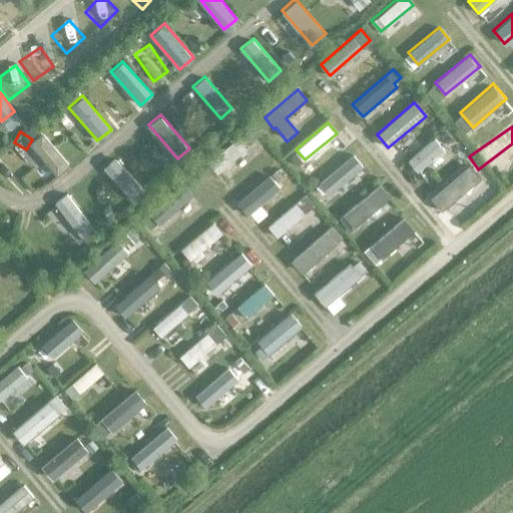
[(68,165),(42,132),(30,141),(57,175),(68,165)]
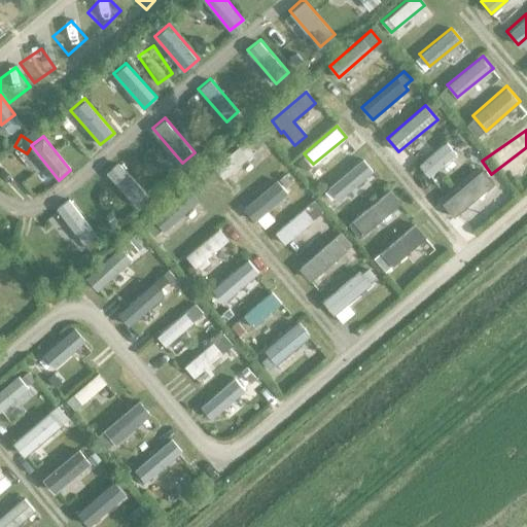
[(256,151),(247,140),(214,166),(223,178),(256,151)]
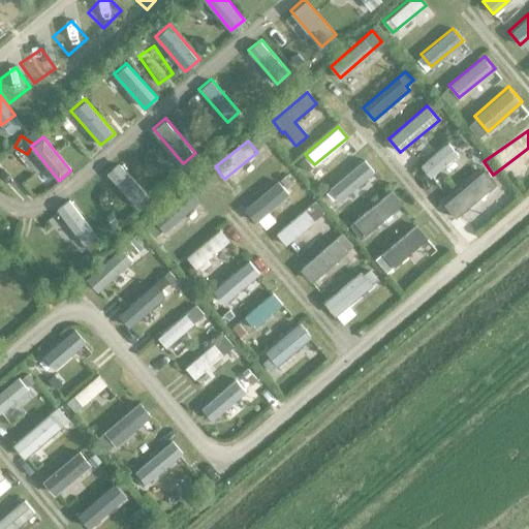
[(458,154),(446,142),(422,163),(432,176),(458,154)]
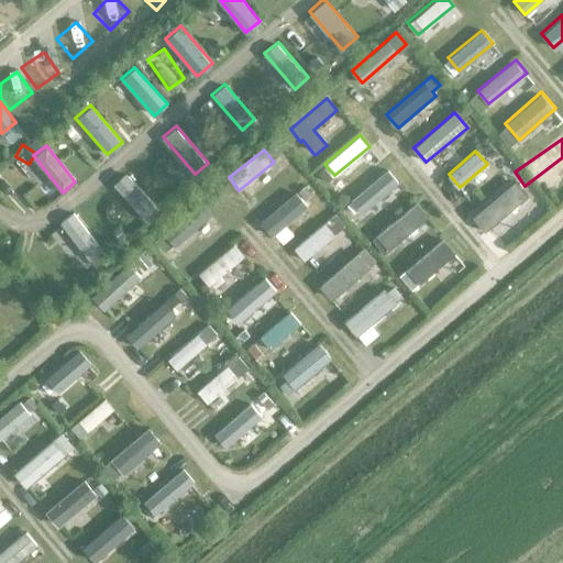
[(399,183),(388,169),(351,200),(361,213),(399,183)]
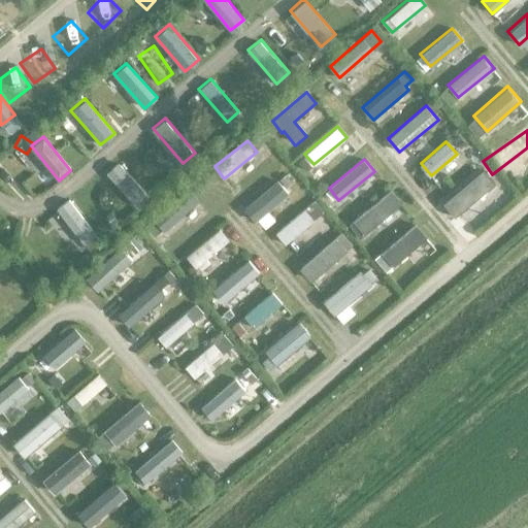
[(147,196),(118,161),(105,171),(135,206),(147,196)]
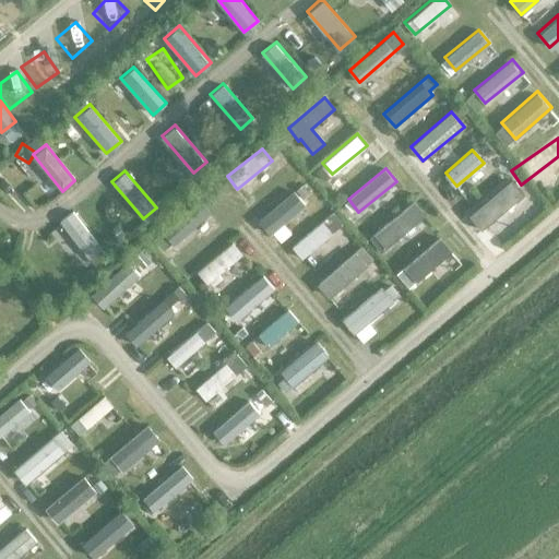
[(524,193),(512,178),(470,213),(482,227),(524,193)]
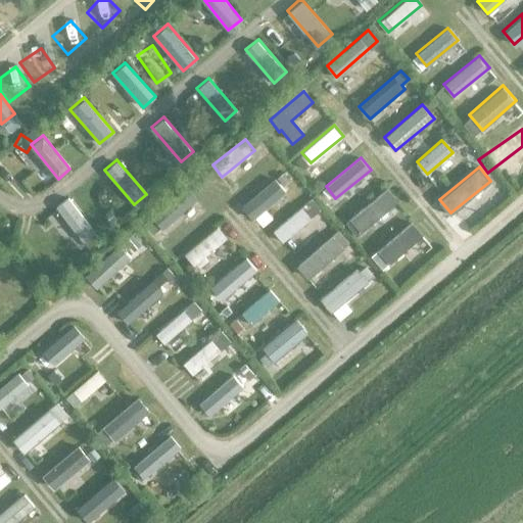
[(285,192),(275,179),(241,205),(251,218),(285,192)]
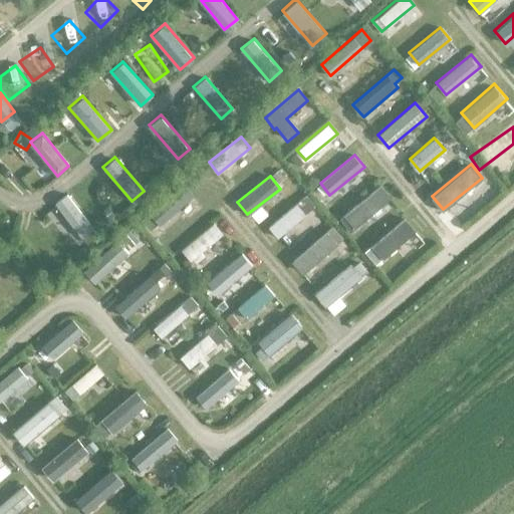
[(191,196),(181,184),(148,212),(158,224),(191,196)]
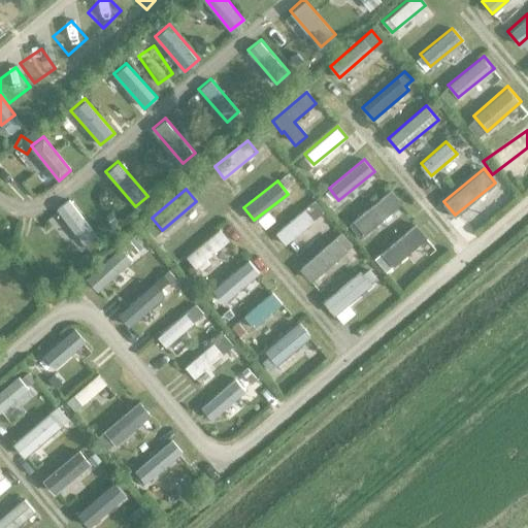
[(401,203),(391,190),(348,225),(359,237),(401,203)]
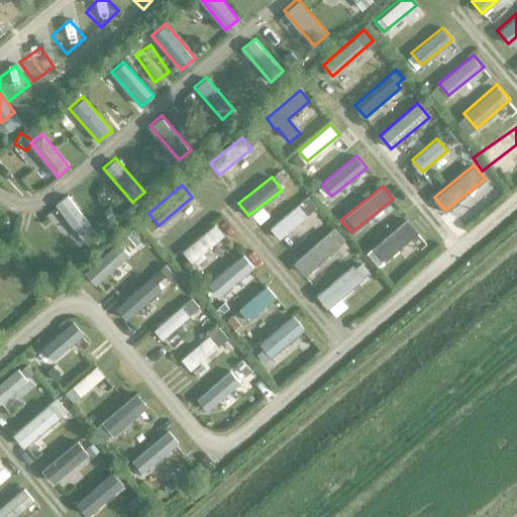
[(94,229),(68,195),(56,204),(82,239),(94,229)]
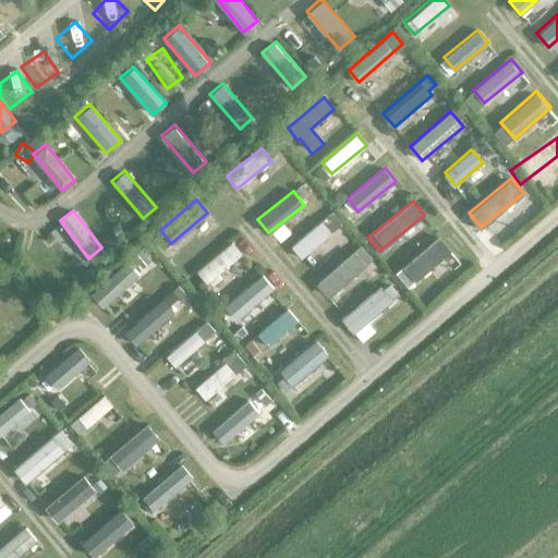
[(59,220),(47,229),(75,267),(87,258),(59,220)]
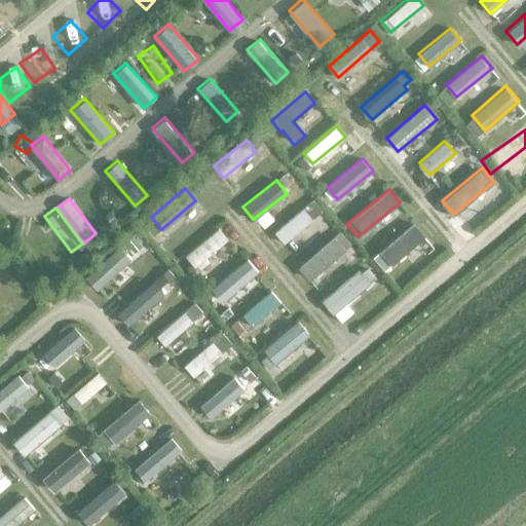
[(311,220),(302,208),(274,231),(284,242),(311,220)]
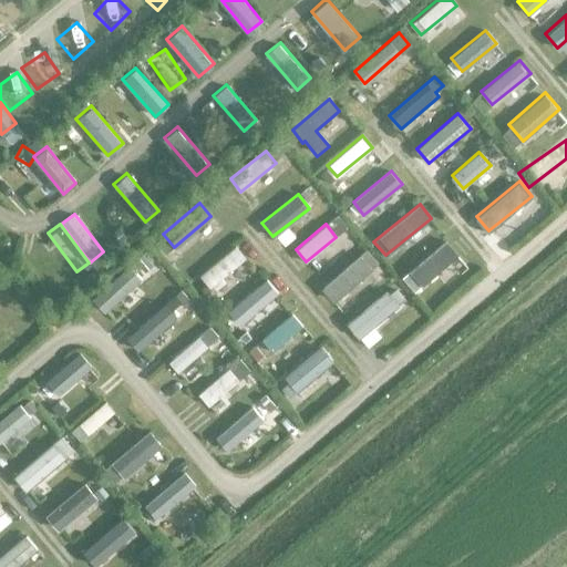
[(460,254),(449,240),(412,270),(423,284),(460,254)]
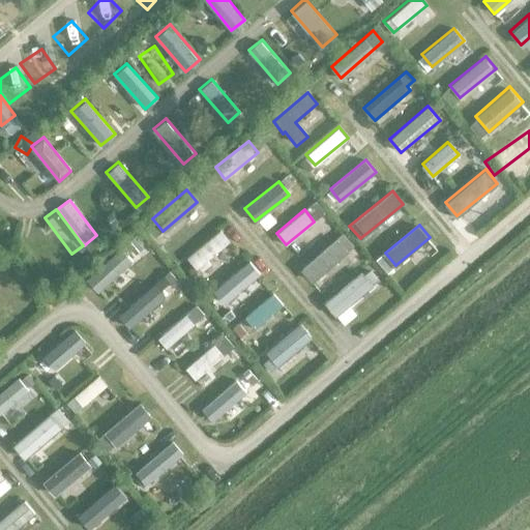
[(229,242),(219,230),(185,258),(195,269),(229,242)]
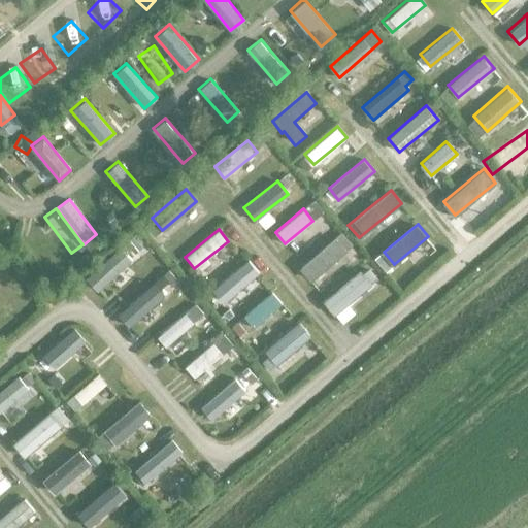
[(347,252),(335,238),(300,266),(311,279),(347,252)]
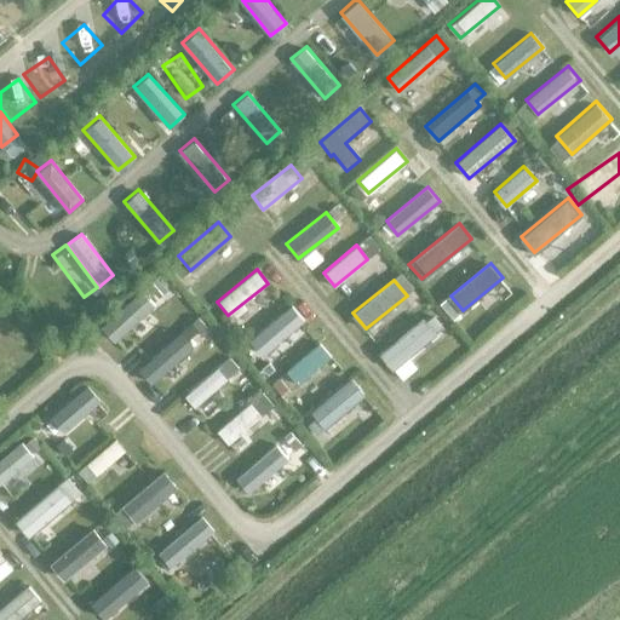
[(153,305),(141,291),(99,326),(113,340),(153,305)]
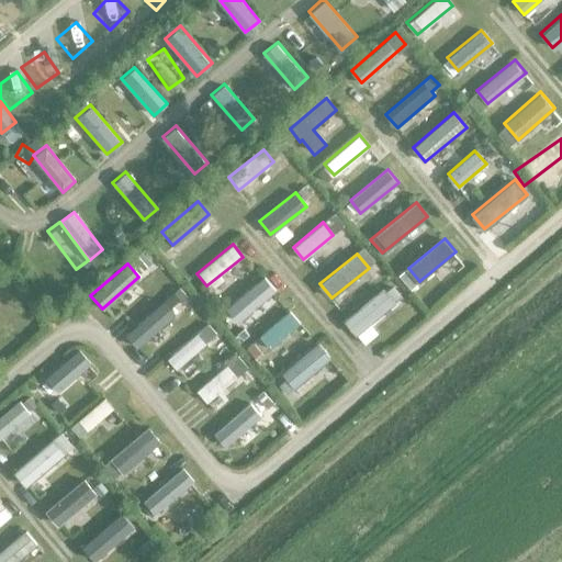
[(277,290),(263,276),(225,310),(238,324),(277,290)]
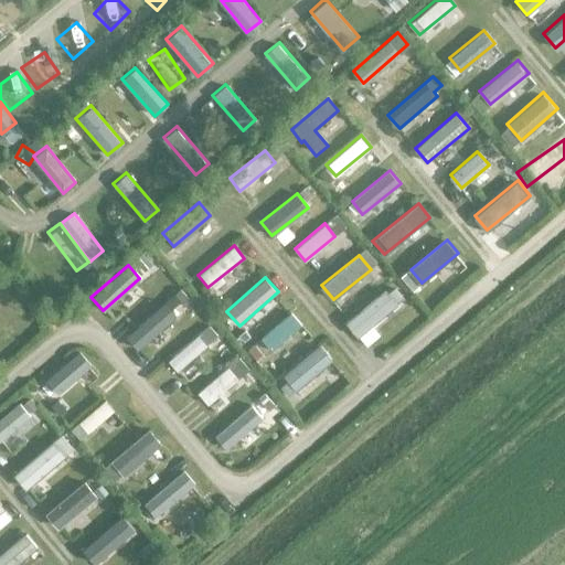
[(397,305),(383,288),(344,321),(359,338),(397,305)]
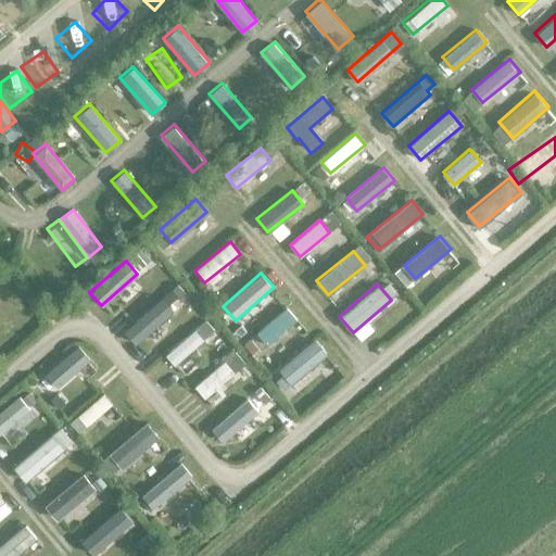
[(173,310),(161,297),(124,328),(136,342),(173,310)]
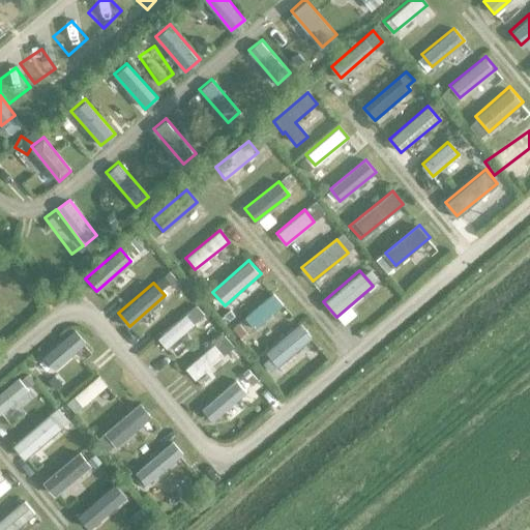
[(283,303),(273,292),(242,318),(253,329),(283,303)]
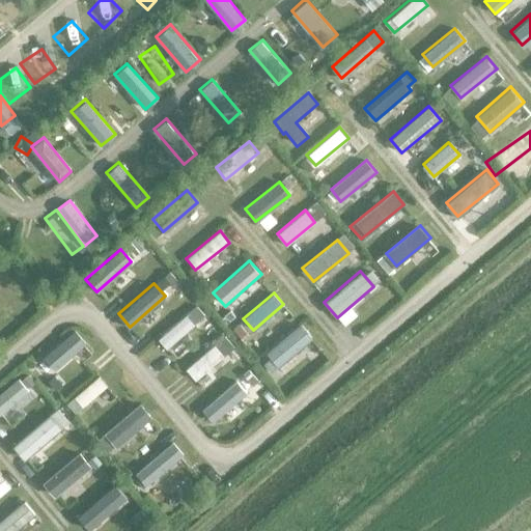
[(194,325),(186,314),(157,339),(165,350),(194,325)]
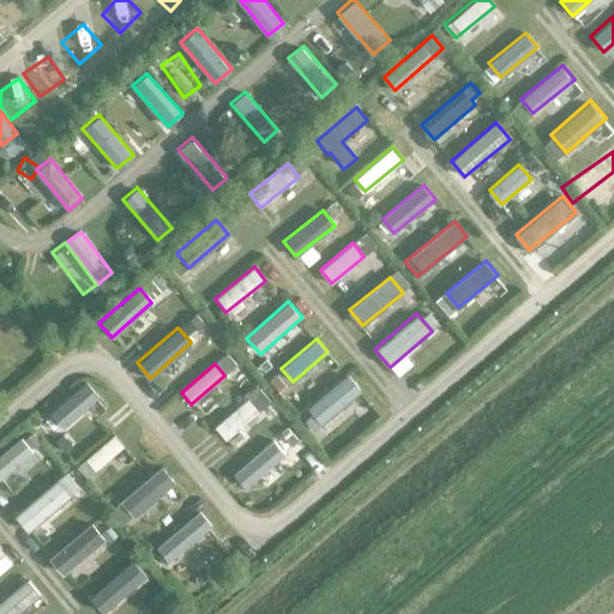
[(362,391),(348,374),(307,407),(313,414),(304,421),(312,431),(362,391)]
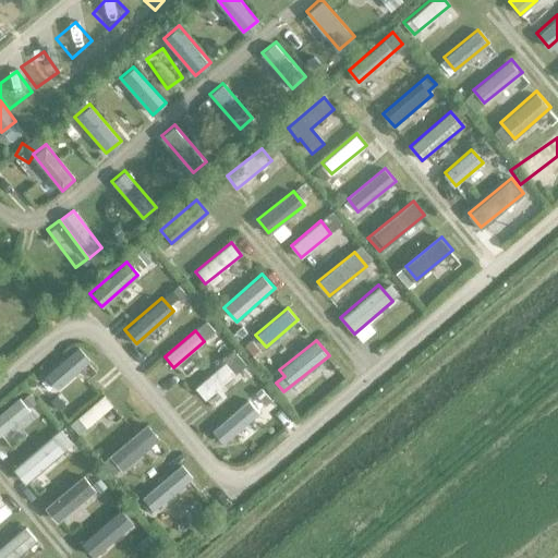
[(89,361),(77,347),(45,375),(57,390),(89,361)]
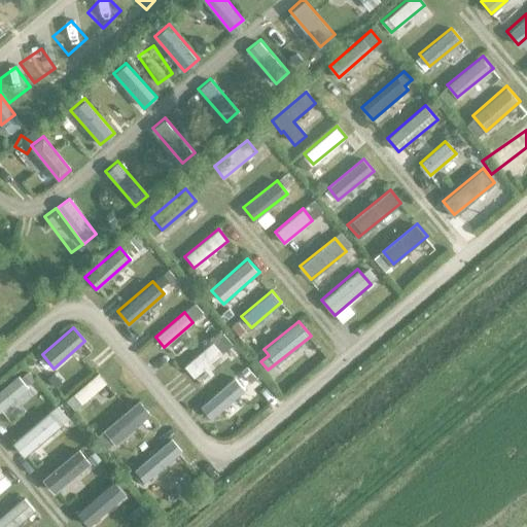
[(221,354),(212,343),(183,365),(194,378),(221,354)]
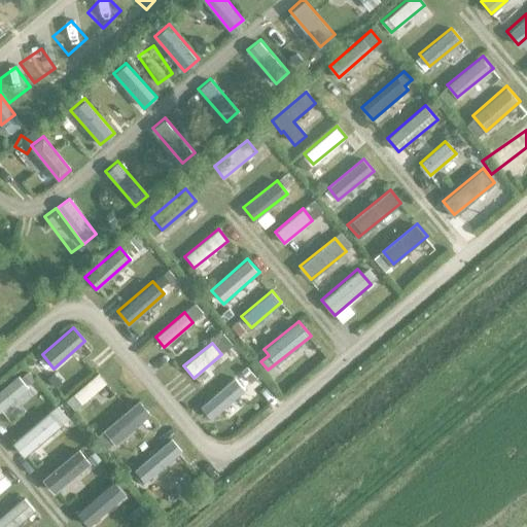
[(106,385),(97,374),(72,393),(81,405),(106,385)]
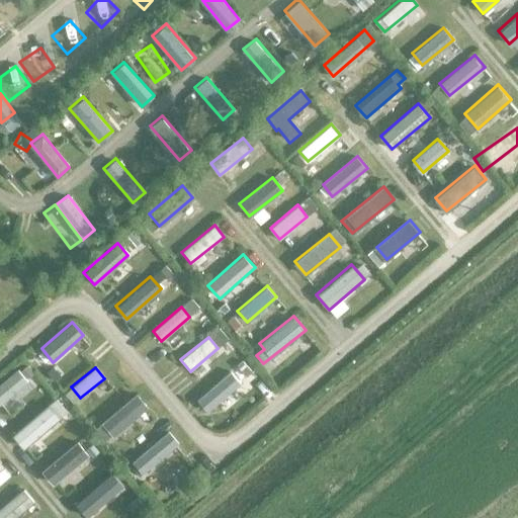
[(0,404),(27,383),(17,370),(0,382),(0,404)]
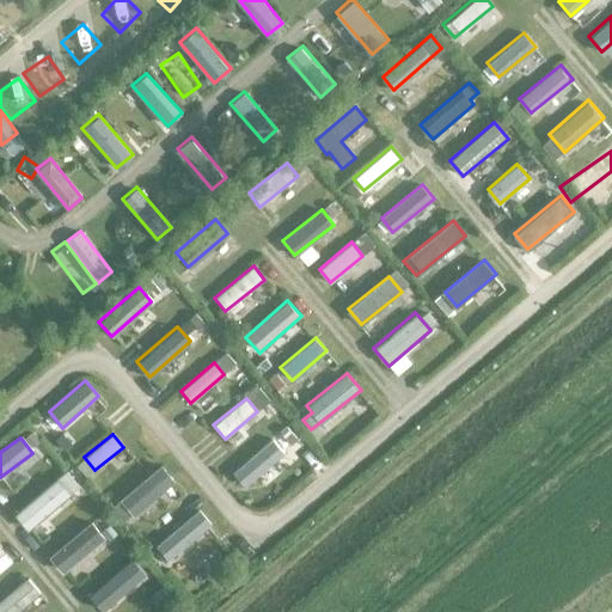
[(283,454),(271,440),(232,473),(244,488),(283,454)]
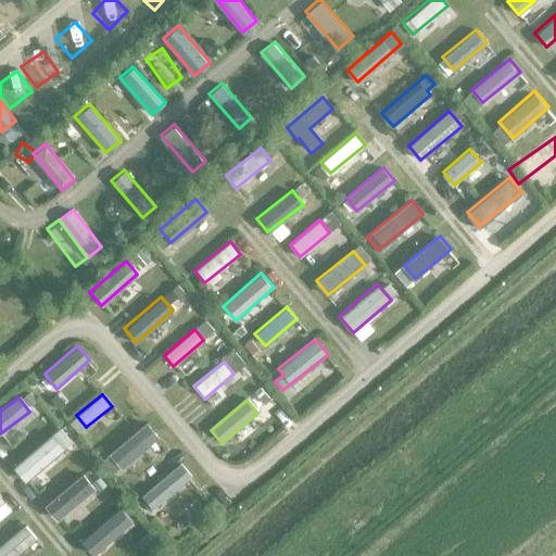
[(159,437),(146,421),(108,453),(121,468),(159,437)]
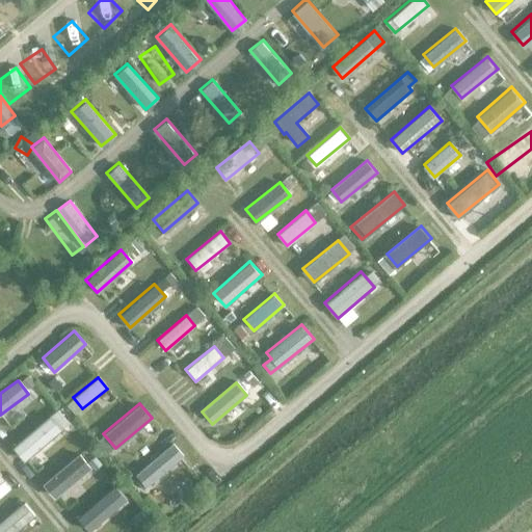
[(61,429),(50,415),(12,445),(24,459),(61,429)]
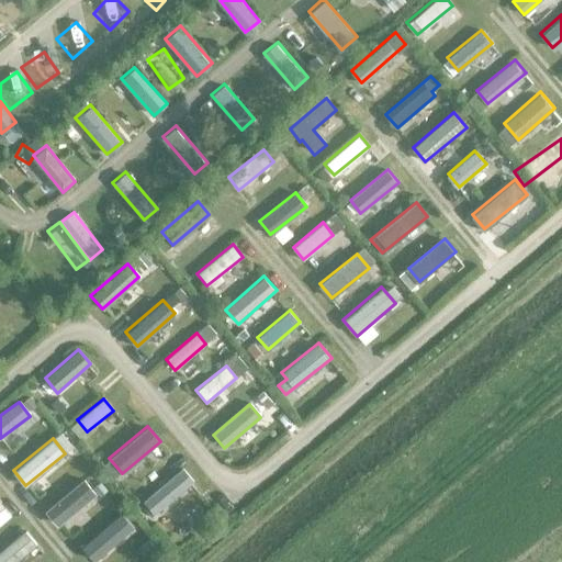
[(189,484),(178,471),(148,495),(158,508),(189,484)]
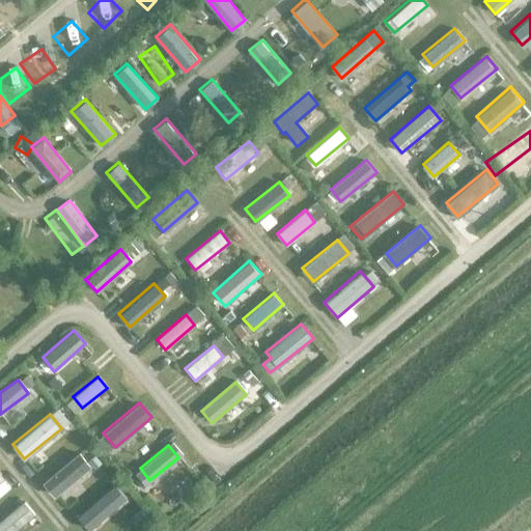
[(91,467),(78,451),(43,482),(56,497),(91,467)]
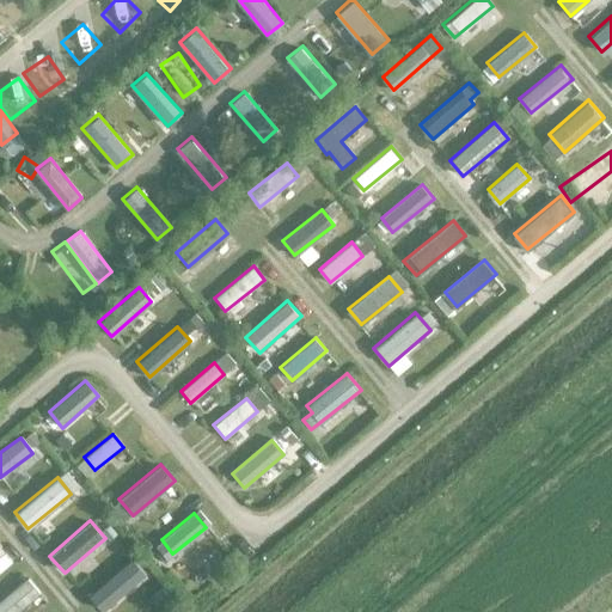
[(146,574),(133,558),(90,594),(103,610),(146,574)]
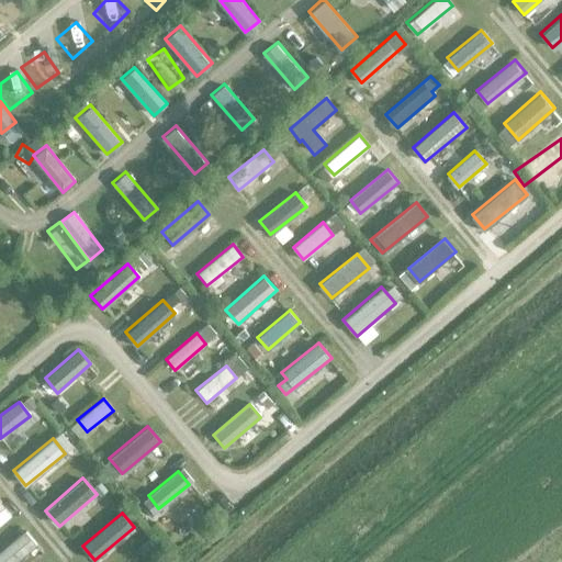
[(14,561),(34,546),(22,531),(0,550),(0,561),(14,561)]
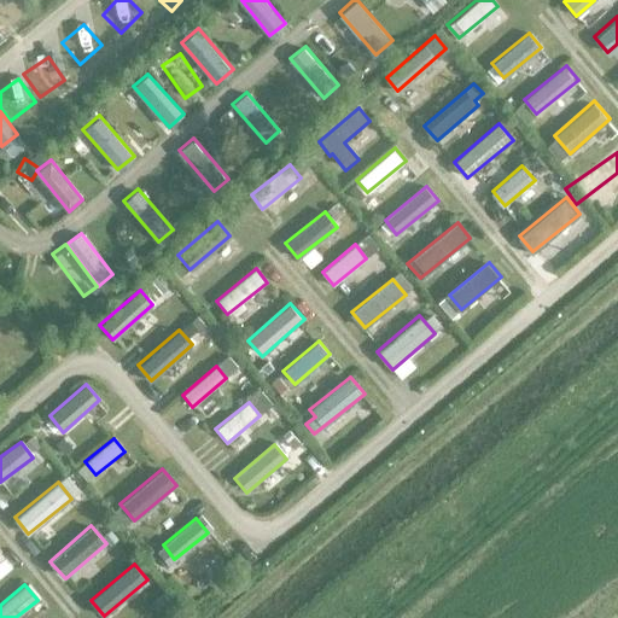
All buildings are outlined.
